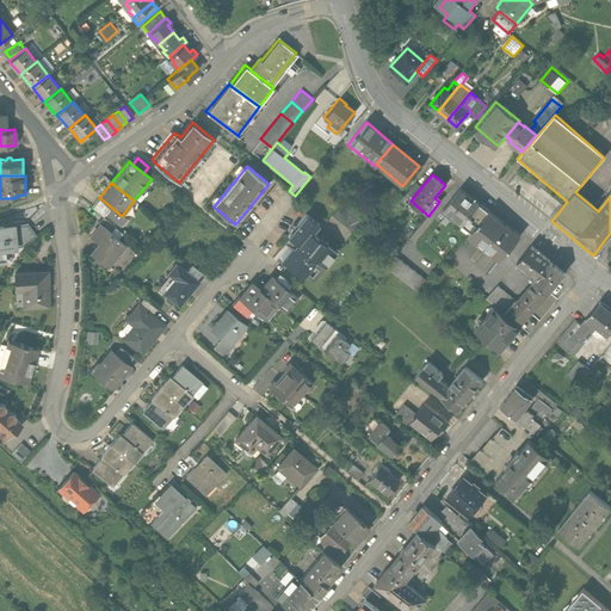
[(415,183),(405,196),(411,201),(421,187),(415,183)]
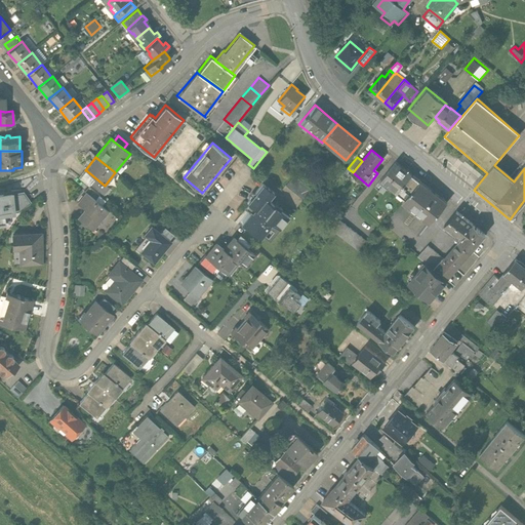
[(419,182),(396,162),(381,180),(397,194),(398,194),(405,200),(419,182)]
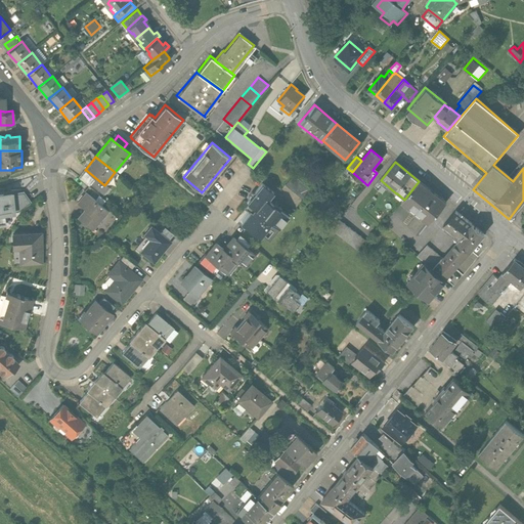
[(335,182),(347,169),(342,164),(330,178),(335,182)]
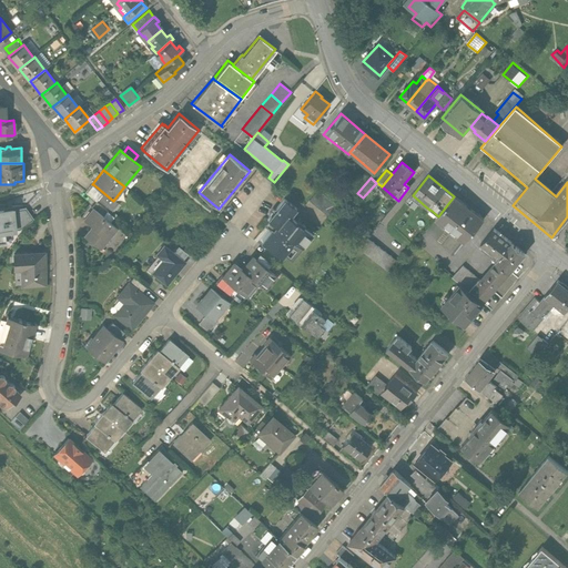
[(98,205),(105,211),(113,201),(93,184),(85,194),(98,205)]
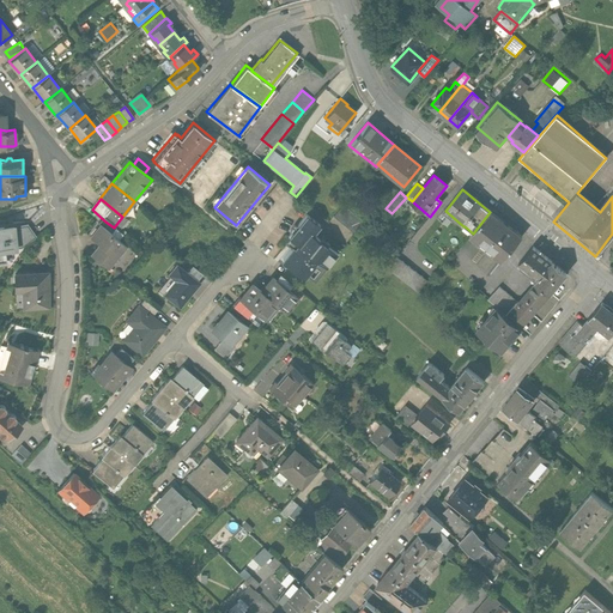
[(344,206),(334,217),(357,236),(366,225),(344,206)]
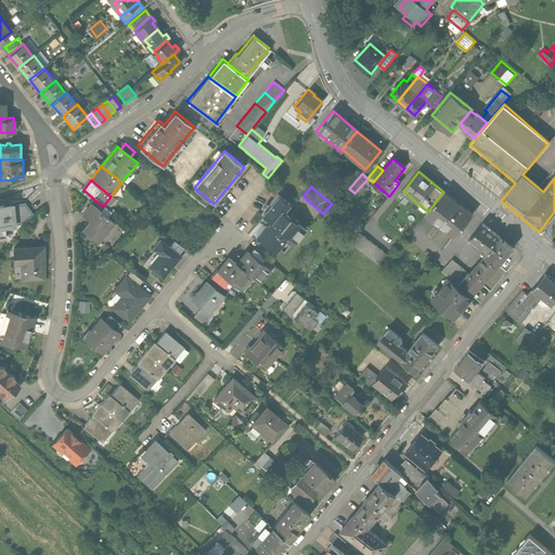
[(472,216),(443,192),(428,211),(427,213),(455,235),(472,216)]
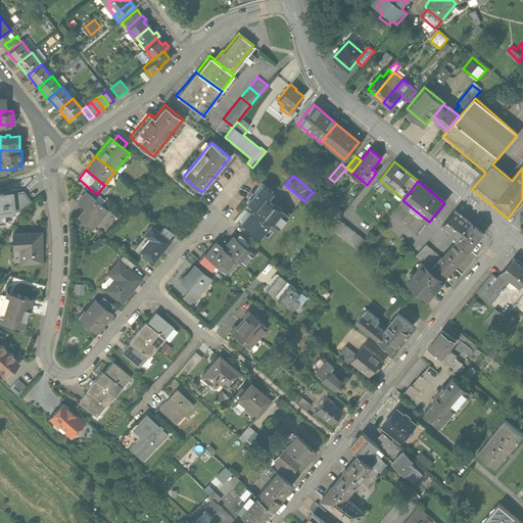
[(274,193),(263,184),(246,203),(254,209),(252,212),(250,211),(241,223),(260,239),(270,227),(272,224),(279,230),(289,218),(270,202),(269,202),(268,201),(274,193)]
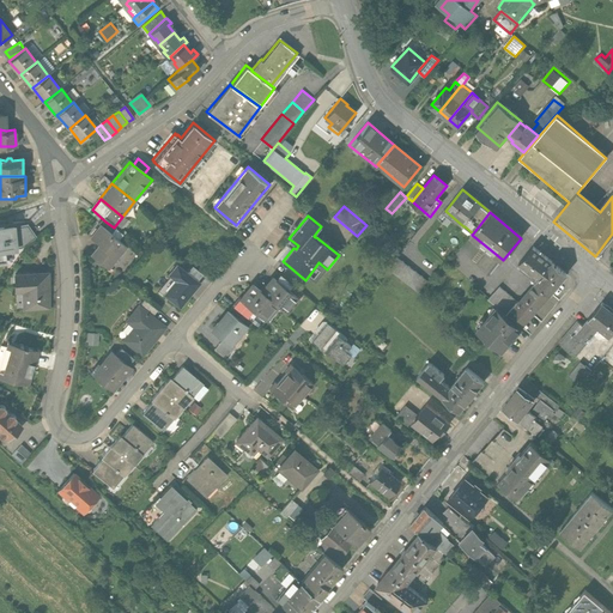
[(14,222),(0,223),(0,259),(6,259),(6,252),(14,250),(14,248),(19,247),(34,240),(25,225),(14,225),(14,222)]
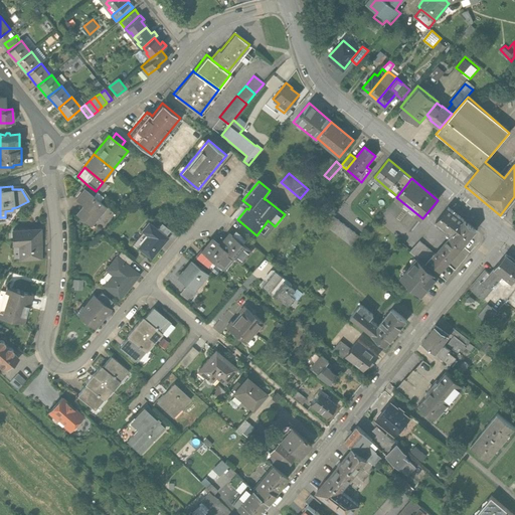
[(89,186),(84,191),(91,196),(96,191),(89,186)]
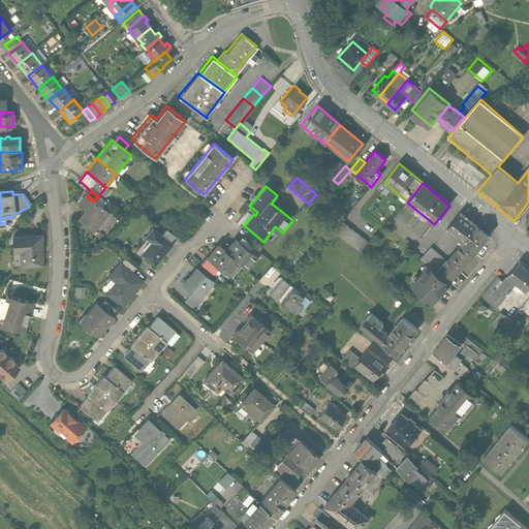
[(94,234),(110,214),(93,201),(87,196),(79,207),(87,213),(80,222),(94,234)]
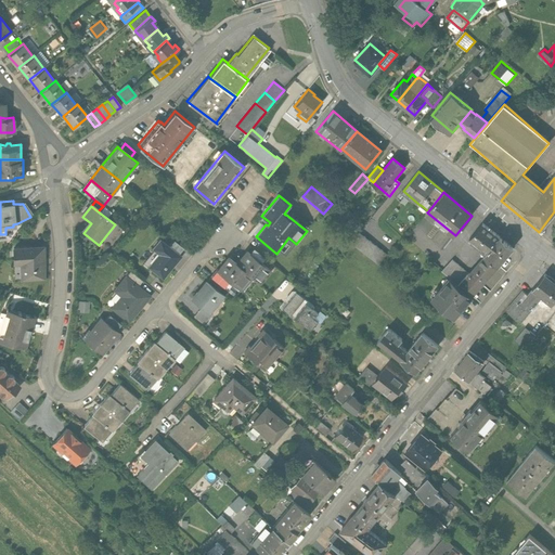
[(499,237),(482,224),(470,240),(487,254),(485,256),(498,267),(513,249),(500,237),(499,237)]
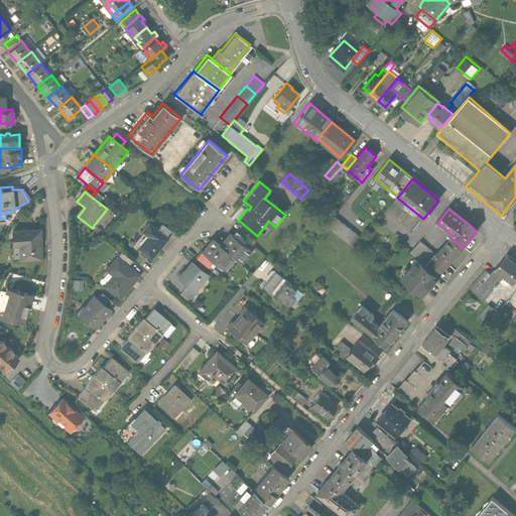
[(157,230),(149,224),(142,232),(148,237),(138,249),(151,259),(168,239),(166,237),(157,230)]
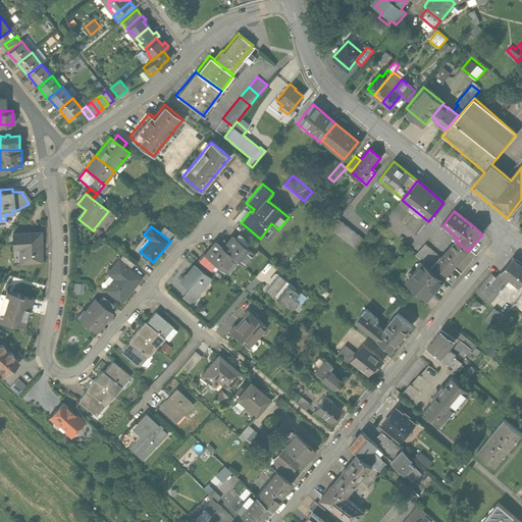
[(168,240),(172,233),(164,226),(159,232),(168,240)]
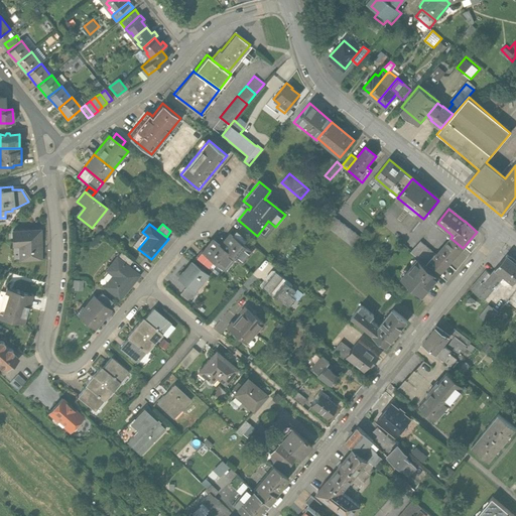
[(40,230),(12,231),(12,244),(20,244),(20,259),(40,259),(40,230)]
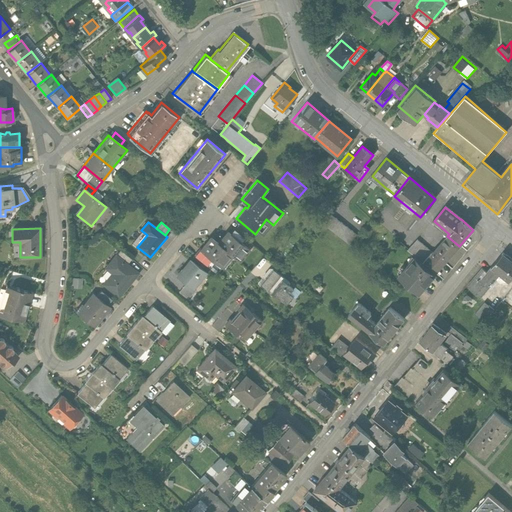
[(246,239),(235,230),(231,235),(242,244),(246,239)]
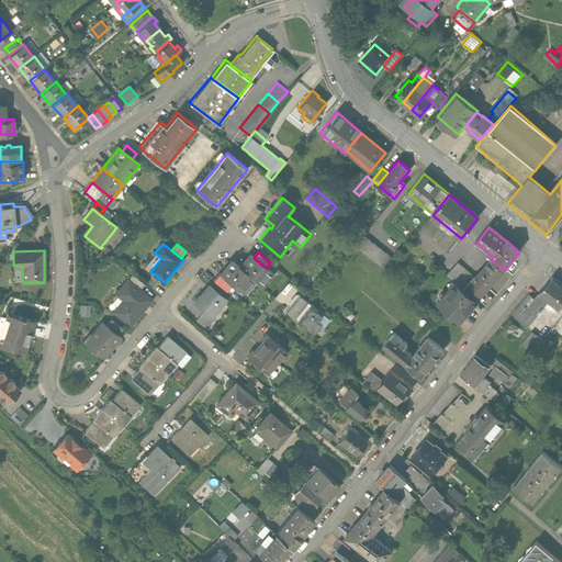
[(261,285),(271,273),(266,268),(254,258),(251,257),(240,269),(254,279),(261,285)]
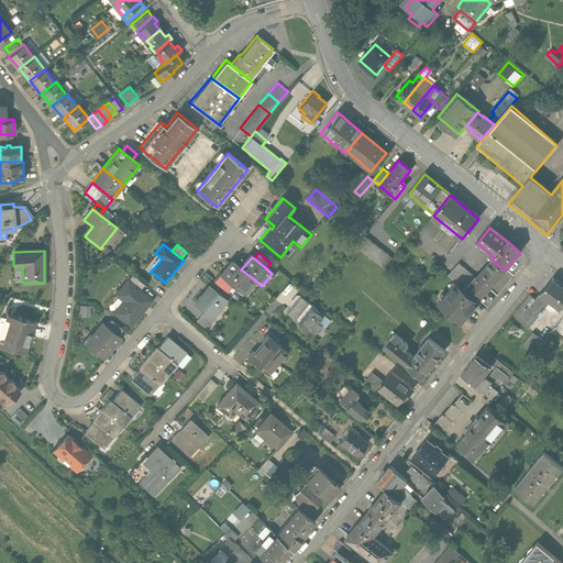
[(505,271),(492,260),(485,268),(486,269),(477,279),(476,280),(488,290),(505,271)]
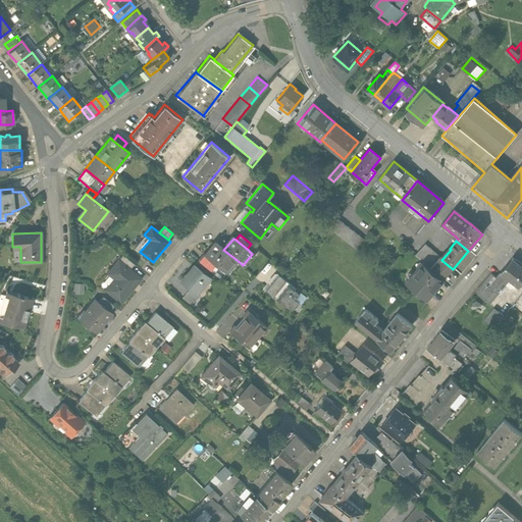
[(224,271),(236,259),(223,250),(216,244),(206,255),(205,256),(215,264),(224,271)]
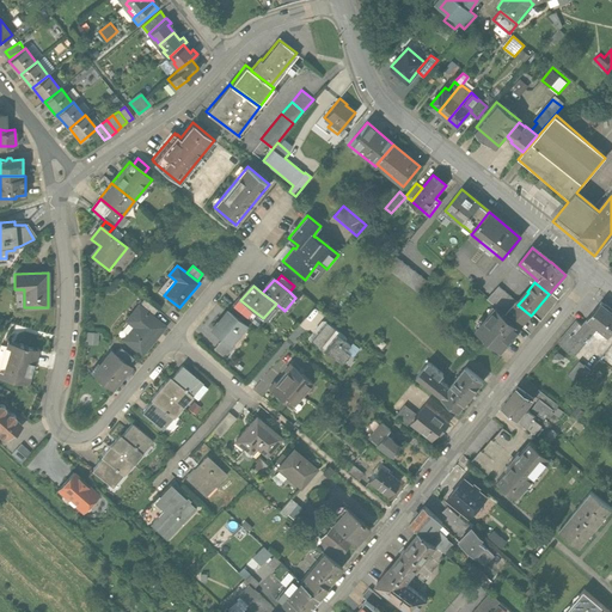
[(516,303),(499,286),(488,299),(496,307),(506,314),(516,303)]
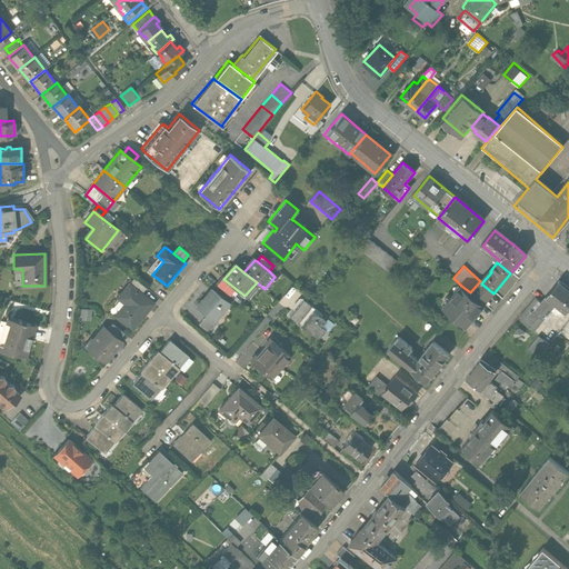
[(235,288),(223,279),(225,278),(223,277),(217,285),(229,295),(235,288)]
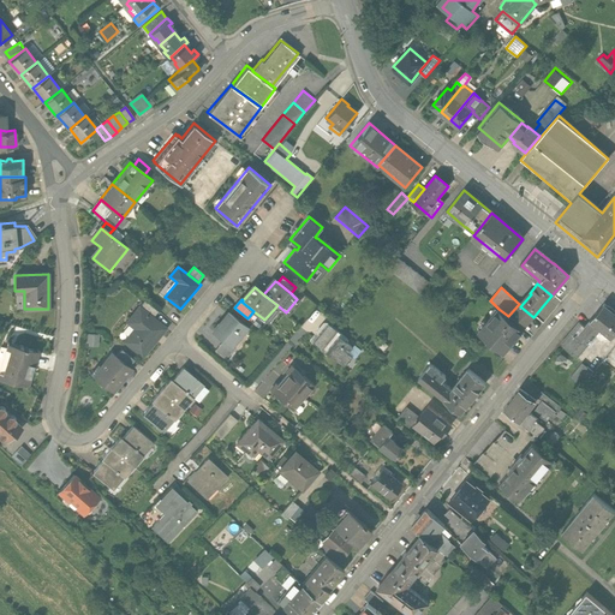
[(145,300),(141,306),(154,318),(159,311),(145,300)]
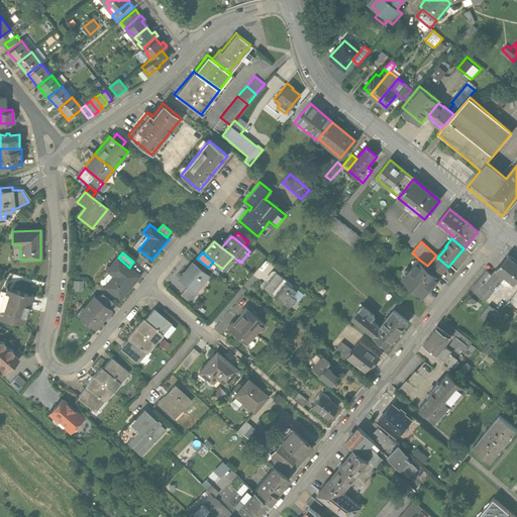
[(437,257),(438,256),(436,255),(427,266),(439,277),(448,267),(437,257)]
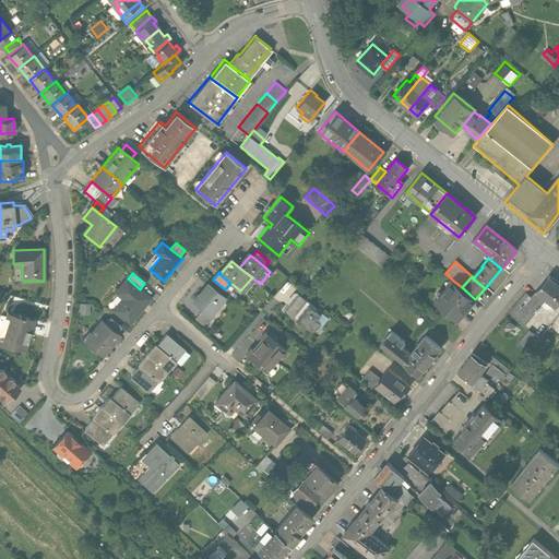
[(556,309),(558,305),(558,285),(549,277),(536,294),(537,294),(547,301),(556,309)]
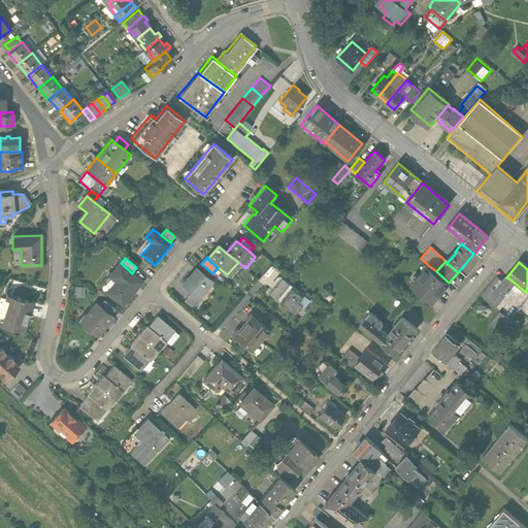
[(132,273),(121,263),(109,276),(118,283),(108,293),(123,306),(142,282),(132,273)]
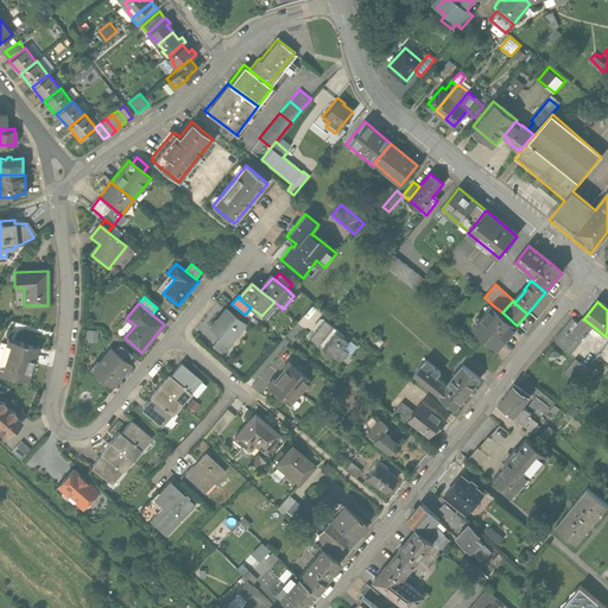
[(502,312),(493,305),(474,328),(499,348),(517,327),(517,325),(502,312)]
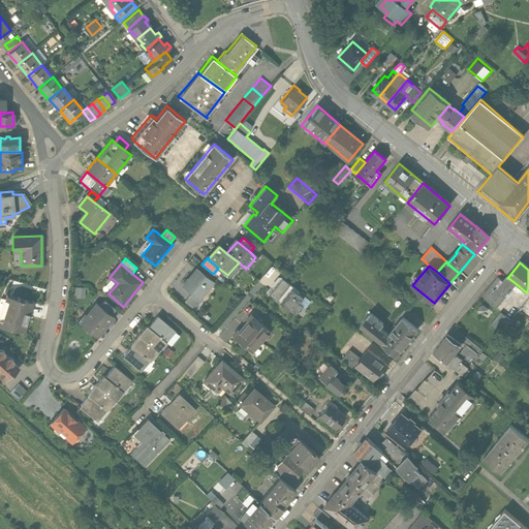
[(213,283),(197,270),(189,279),(188,278),(182,285),(191,293),(197,299),(198,298),(207,288),(208,289),(213,283)]
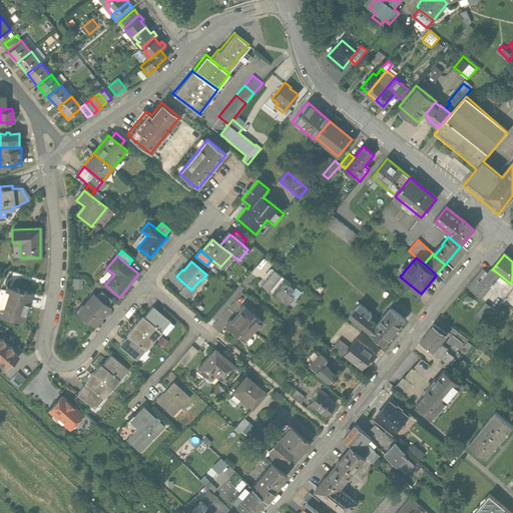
[(502,277),(493,270),(489,276),(484,271),(468,291),(482,302),(502,277)]
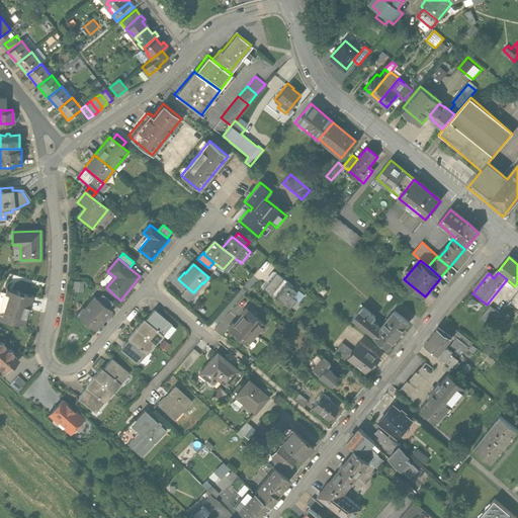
[(292,286),(276,273),(264,287),(289,309),(295,300),(292,297),(296,292),(290,288),(292,286)]
